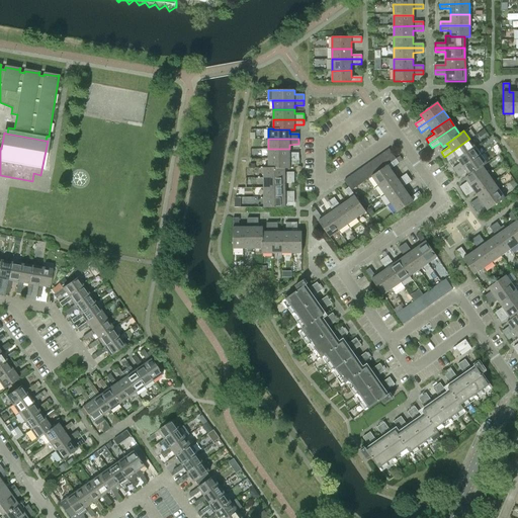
[(476,148),(469,139),(444,157),(447,161),(455,156),(457,160),(476,148)]
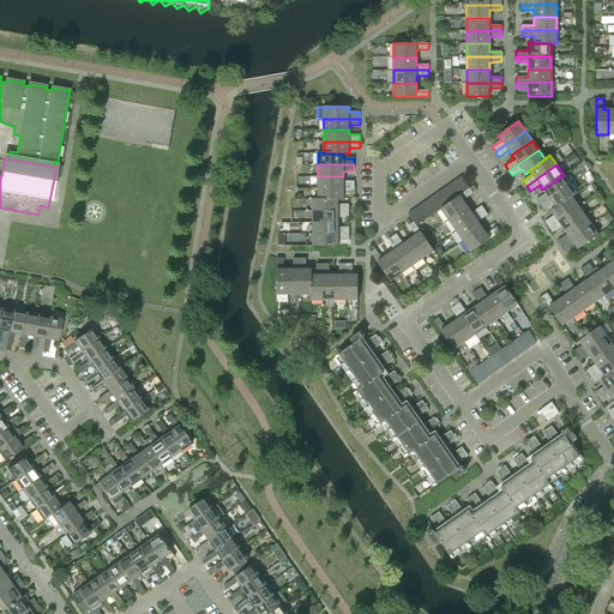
[(570,184),(564,175),(542,190),(546,193),(536,199),(541,205),(570,184)]
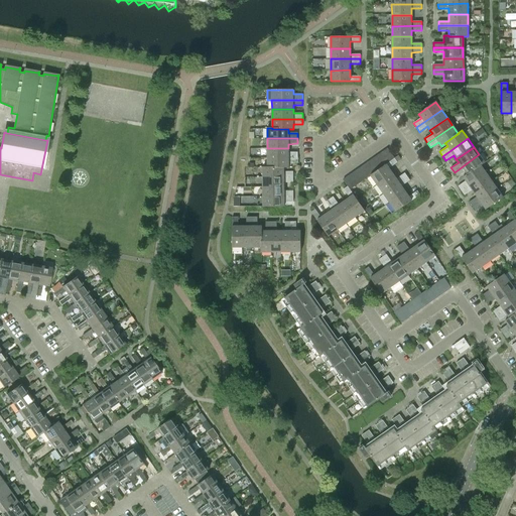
[(288,148),(267,148),(267,158),(297,157),(297,152),(288,152),(288,148)]
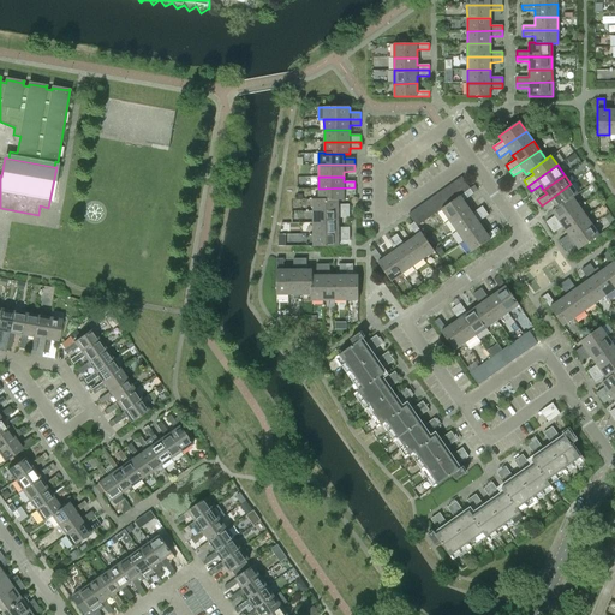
[(461,177),(455,181),(464,193),(470,189),(461,177)]
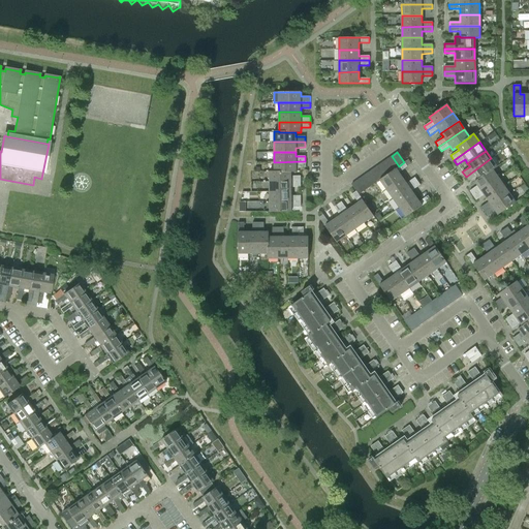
[(394,169),(399,166),(392,156),(386,159),(394,169)]
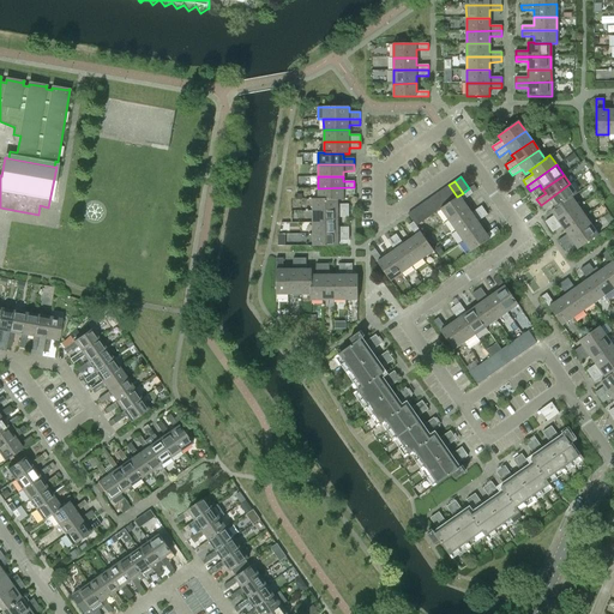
[(577,194),(570,184),(541,205),(545,210),(553,204),(555,208),(572,197),(577,194)]
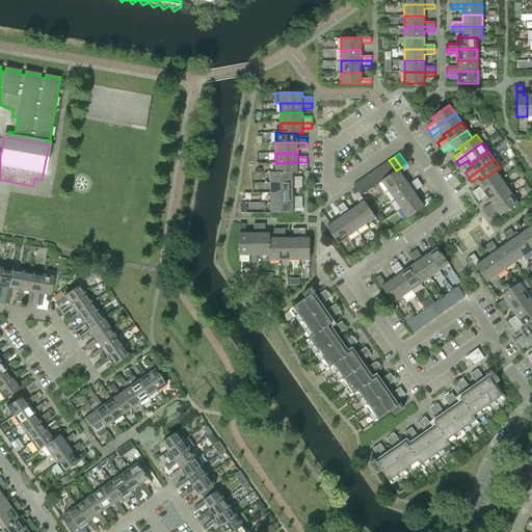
[(389,160),(383,164),(391,175),(396,170),(389,160)]
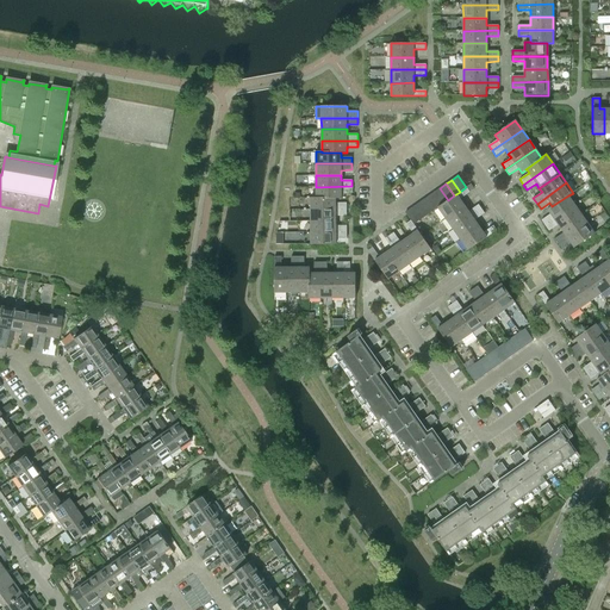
[(352,186),(316,187),(316,198),(336,198),(336,199),(341,199),(341,193),(352,193),(352,186)]
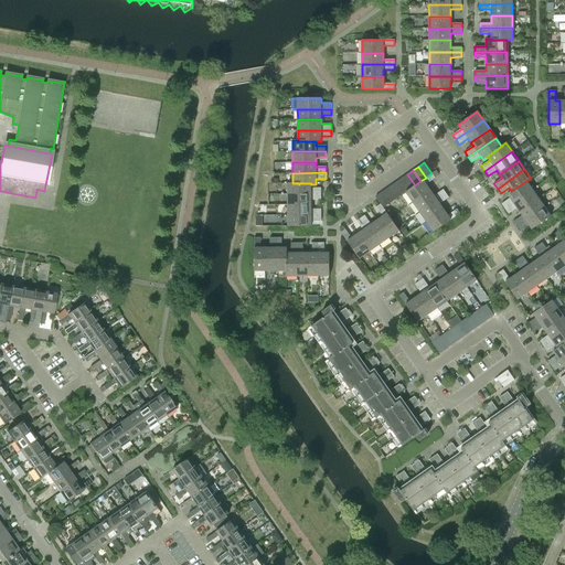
[(405,192),(413,202),(430,190),(426,184),(435,178),(432,173),(426,178),(420,181),(415,185),(411,189),(405,192)]
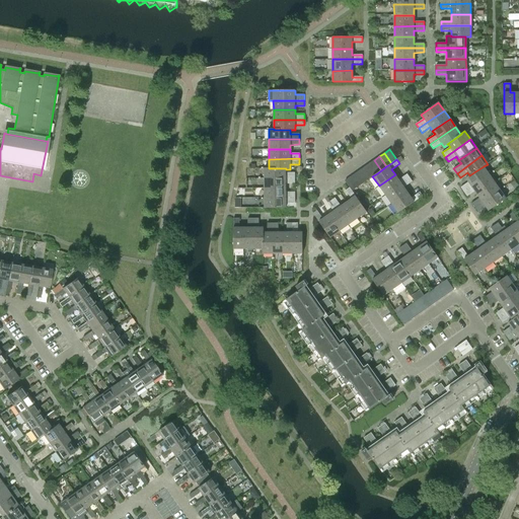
[(377,173),(381,170),(374,160),(370,163),(377,173)]
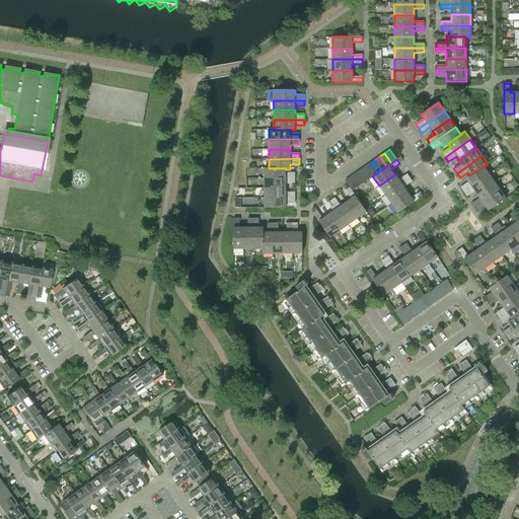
[(370,163),(365,167),(372,176),(377,173),(370,163)]
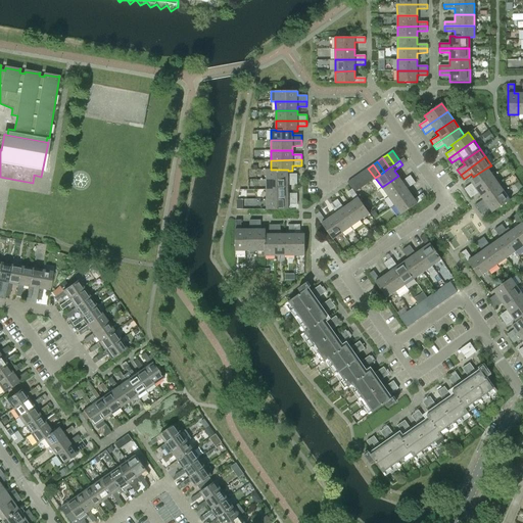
[(492,176),(487,168),(473,177),(469,180),(472,184),(464,189),(467,193),(492,176)]
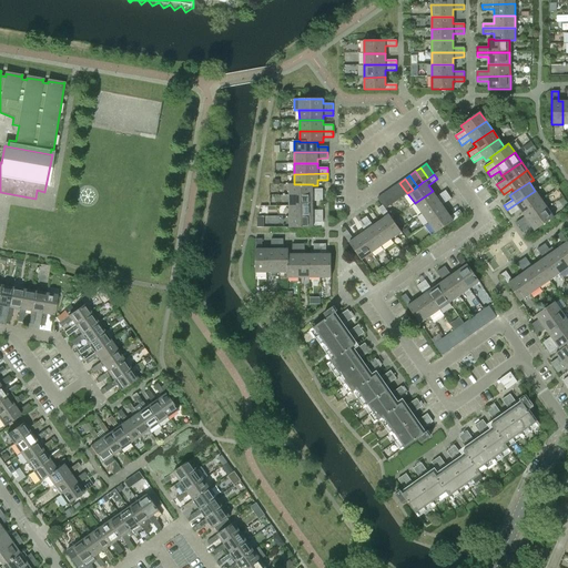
[(399,183),(394,186),(402,198),(407,193),(399,183)]
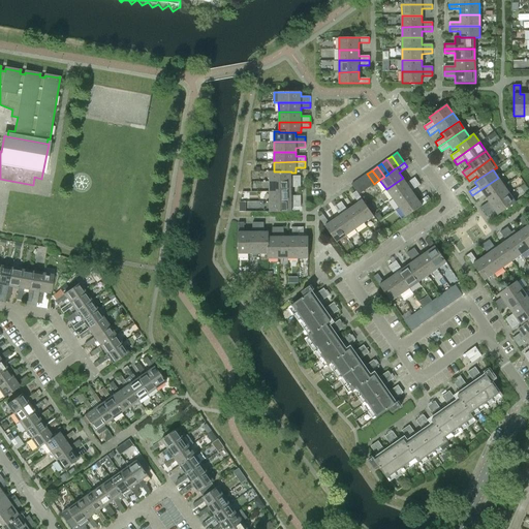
[(274,172),(269,172),(270,182),(301,182),(301,176),(291,176),(291,173),(291,172),(274,172)]
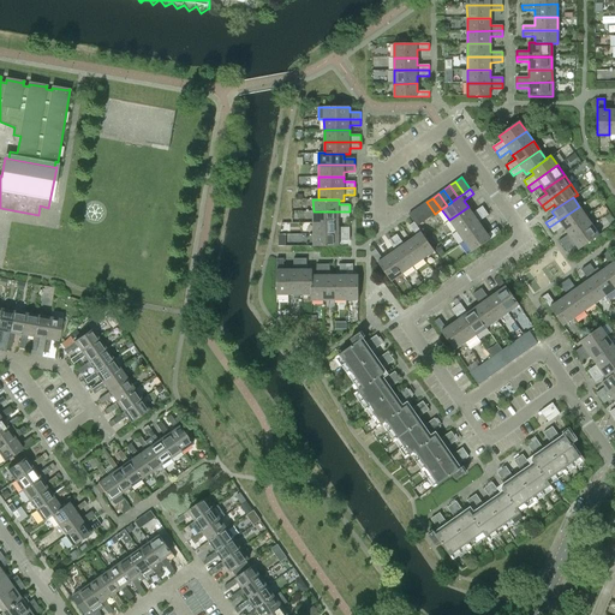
[(427,202),(421,206),(429,218),(435,214),(427,202)]
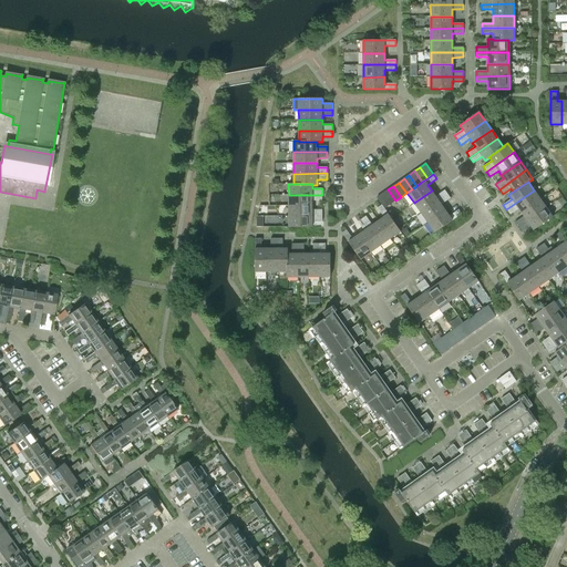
[(388,189),(382,194),(390,205),(395,200),(388,189)]
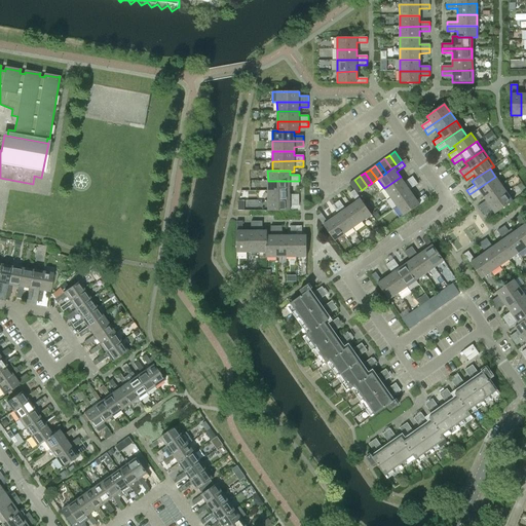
[(401,177),(384,188),(390,197),(415,180),(412,177),(404,182),(401,177)]
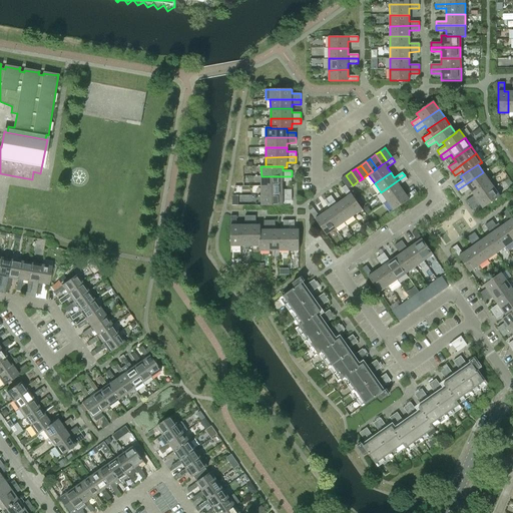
[(489,180),(483,172),(458,189),(462,194),(469,188),(471,192),(489,180)]
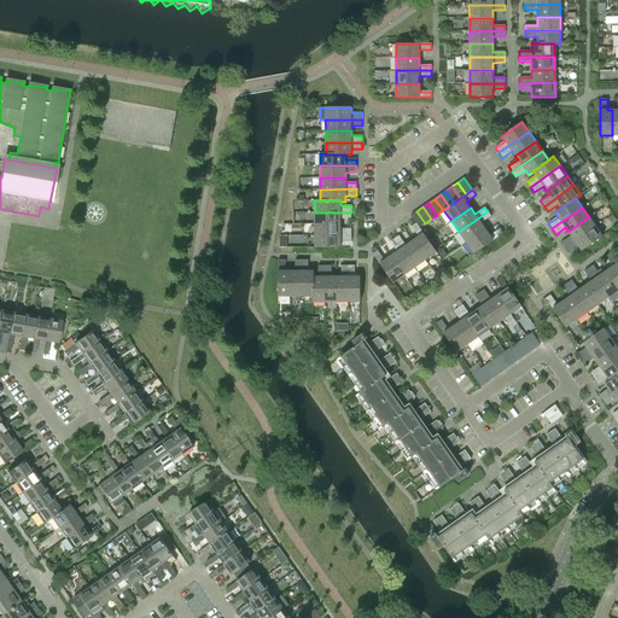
[(410,215),(417,223),(419,227),(425,223),(417,211),(410,215)]
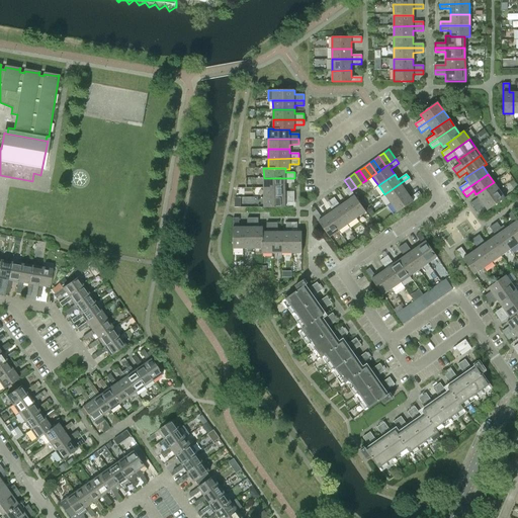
[(384,194),(391,203),(407,192),(403,187),(411,181),(409,177),(384,194)]
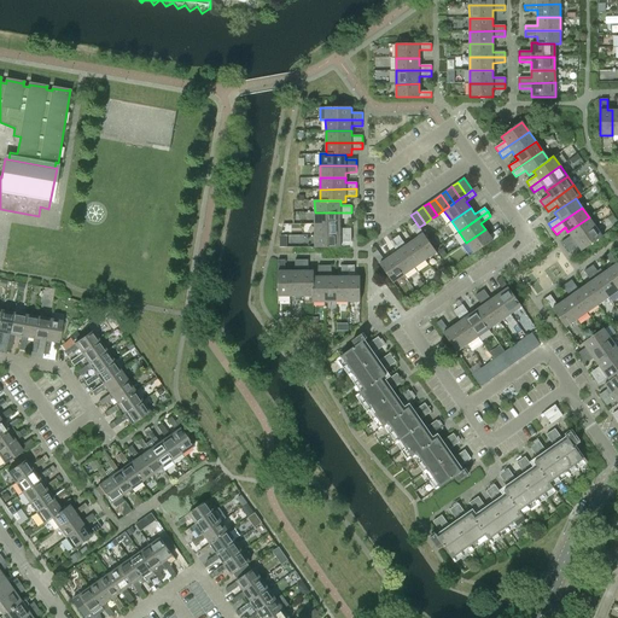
[(315,223),(340,223),(340,219),(351,219),(351,213),(315,213),(315,223)]
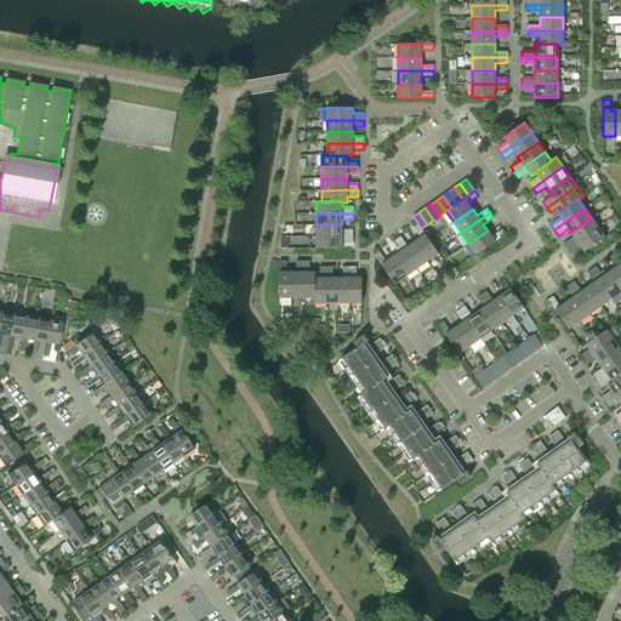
[(569,249),(598,228),(592,218),(570,233),(574,237),(564,243),(569,249)]
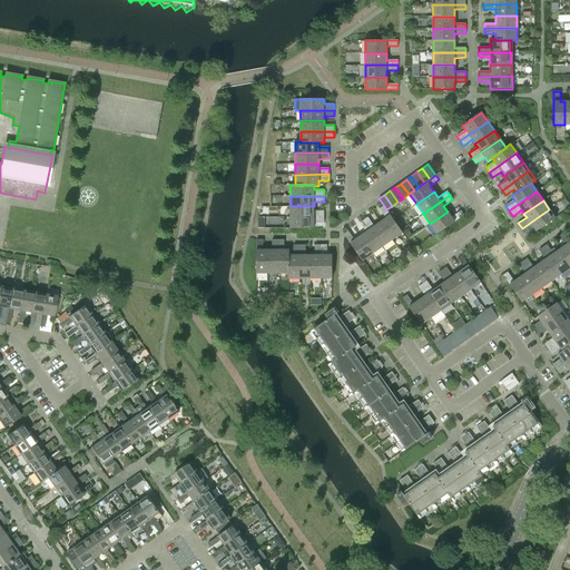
[(291,217),(324,217),(324,210),(314,210),(314,206),(291,206),(291,217)]
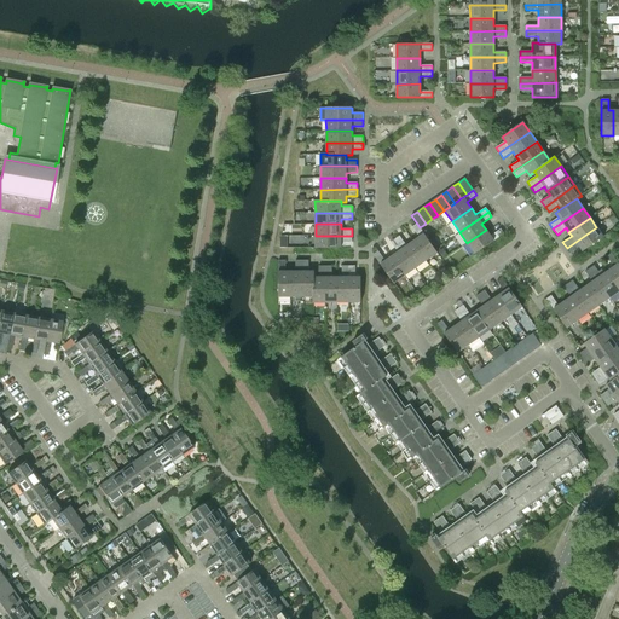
[(438,253),(420,227),(417,224),(412,227),(420,237),(412,242),(426,261),(438,253)]
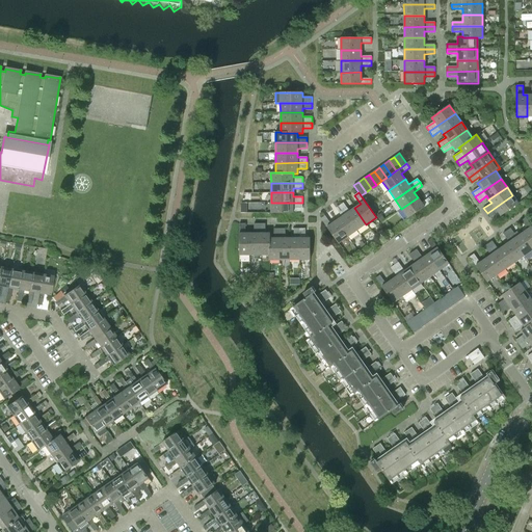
[(519,204),(512,195),(487,213),(490,217),(498,212),(501,216),(519,204)]
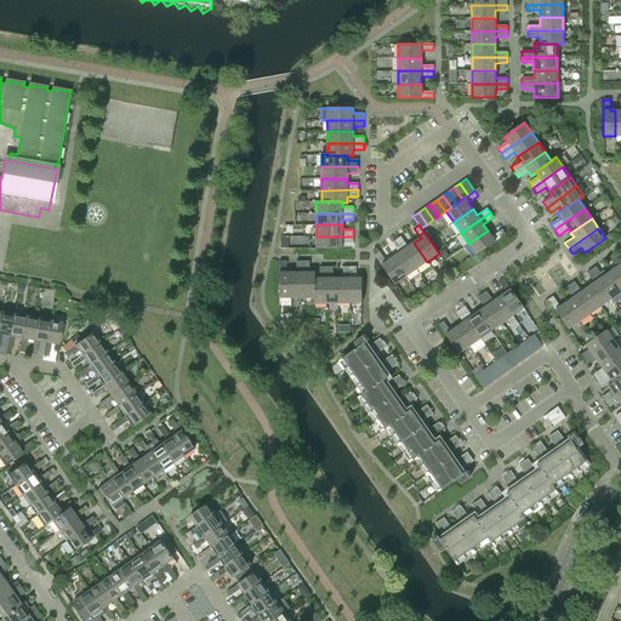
[(493,237),(488,231),(468,244),(477,255),(506,234),(502,229),(493,237)]
